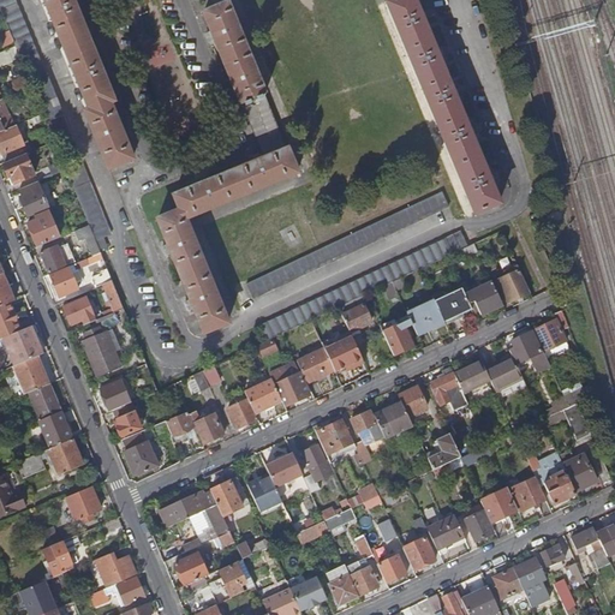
[(15,0),(0,0),(0,7),(1,12),(10,31),(15,43),(17,49),(22,59),(33,87),(43,114),(55,142),(63,161),(67,169),(78,197),(90,225),(101,252),(109,249),(105,238),(112,236),(85,171),(63,115),(64,115),(19,11),(15,0)]
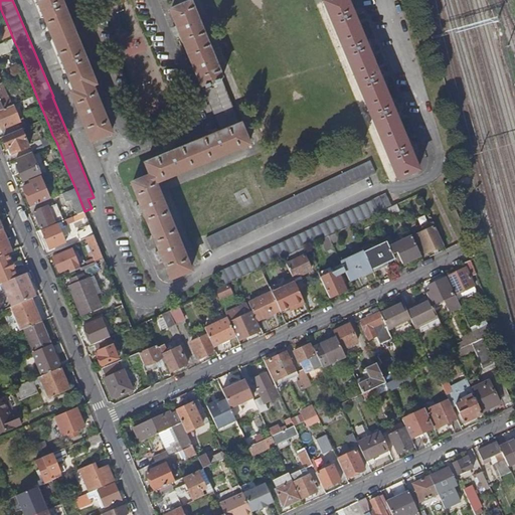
[(36,0),(74,92),(70,93),(91,142),(111,134),(92,87),(96,86),(86,61),(82,54),(64,8),(61,2),(60,0),(36,0)]
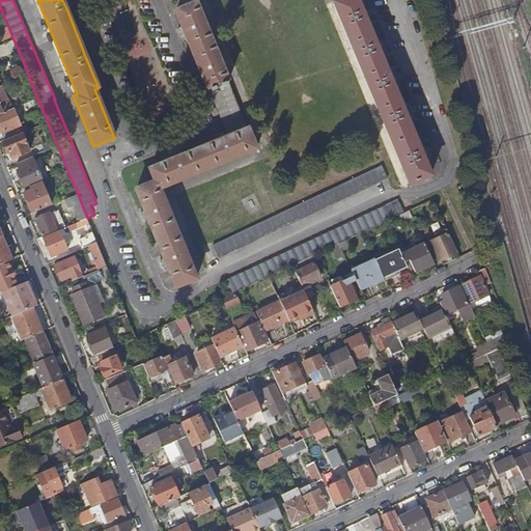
[(176,288),(197,279),(160,189),(256,149),(248,130),(247,130),(227,83),(229,82),(196,3),(195,3),(193,0),(185,0),(188,6),(175,11),(208,91),(210,90),(212,96),(229,137),(226,138),(220,141),(178,158),(172,161),(149,169),(156,183),(136,190),(145,212),(148,219),(165,259),(168,267),(176,288)]
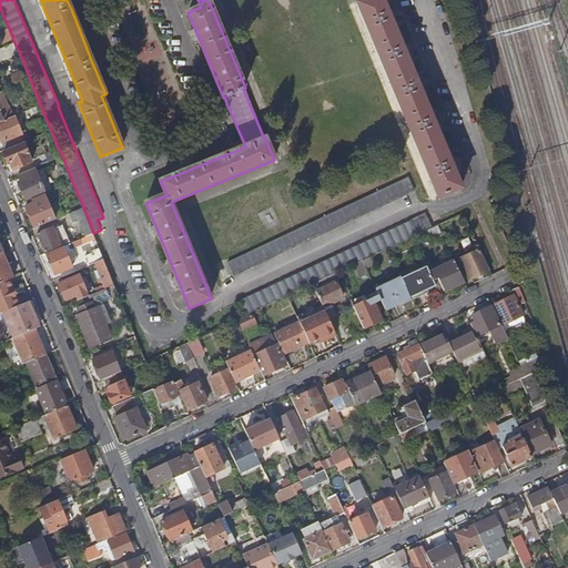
[(382,0),(365,0),(358,3),(374,42),(414,137),(439,196),(462,188),(406,57),(382,0)]
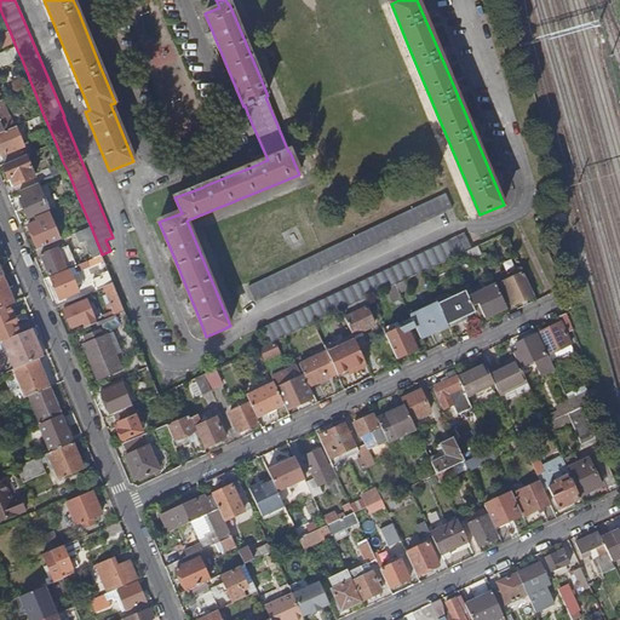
[(1,34),(0,34),(0,39),(4,49),(15,44),(10,32),(1,34)]
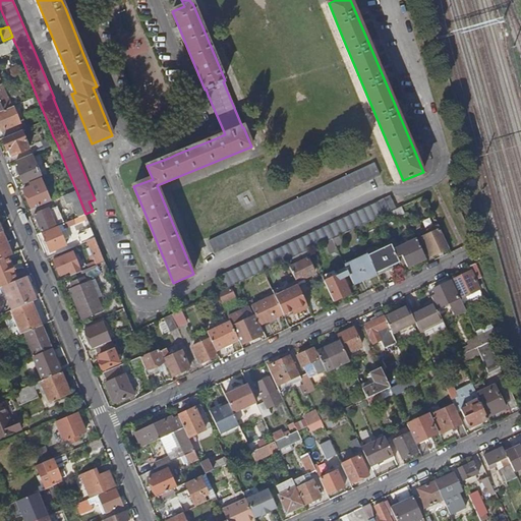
[(0,47),(0,57),(18,50),(14,42),(0,47)]
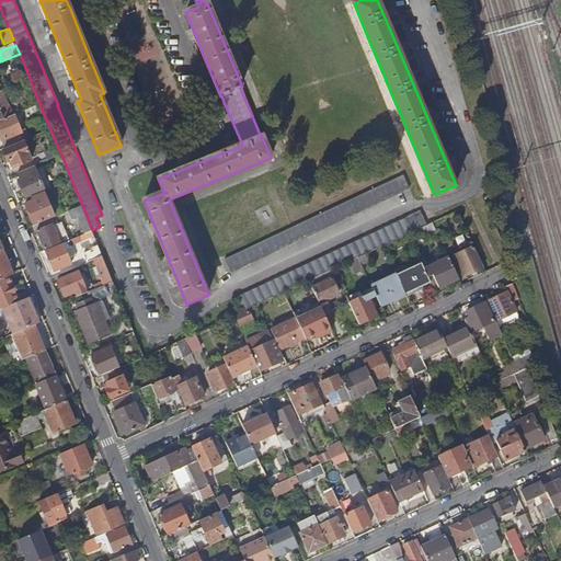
[(0,107),(0,114),(2,119),(12,116),(8,105),(0,107)]
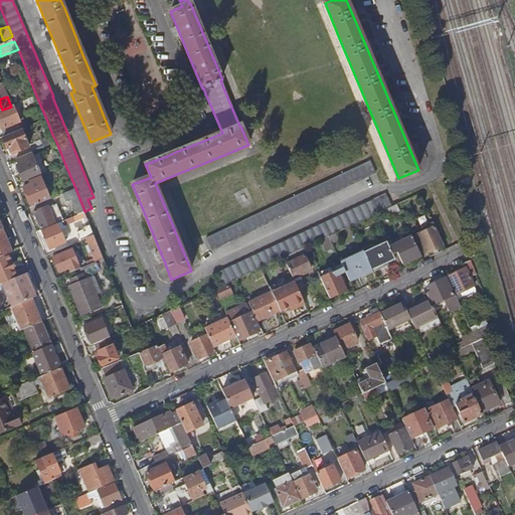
[(2,110),(0,110),(0,127),(1,129),(20,122),(13,106),(11,107),(2,110)]
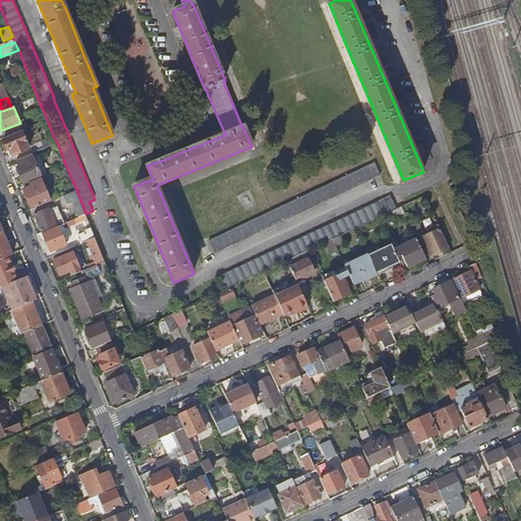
[(20,123),(1,130),(4,138),(26,128),(23,121),(20,123)]
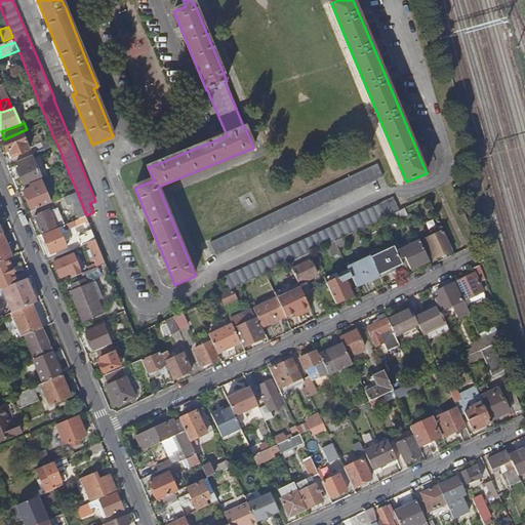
[(22,133),(2,142),(6,152),(9,152),(11,158),(29,151),(22,133)]
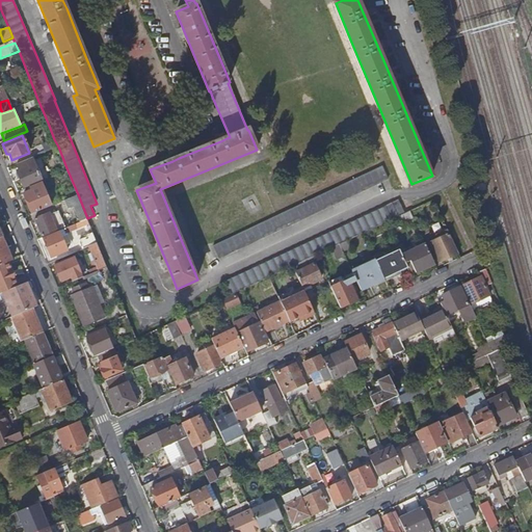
[(42,144),(45,152),(58,147),(54,139),(42,144)]
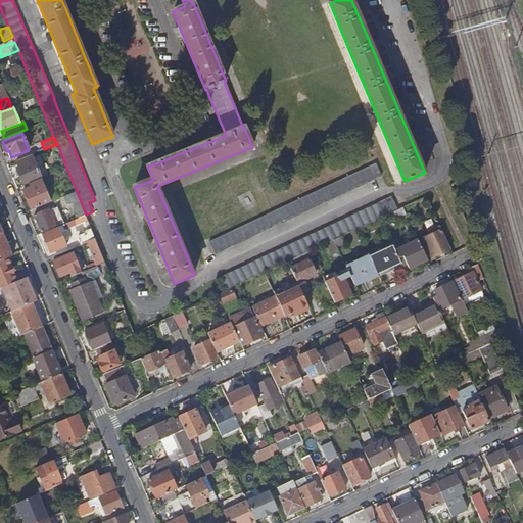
[(31,155),(21,158),(24,164),(21,165),(16,168),(24,184),(41,177),(31,155)]
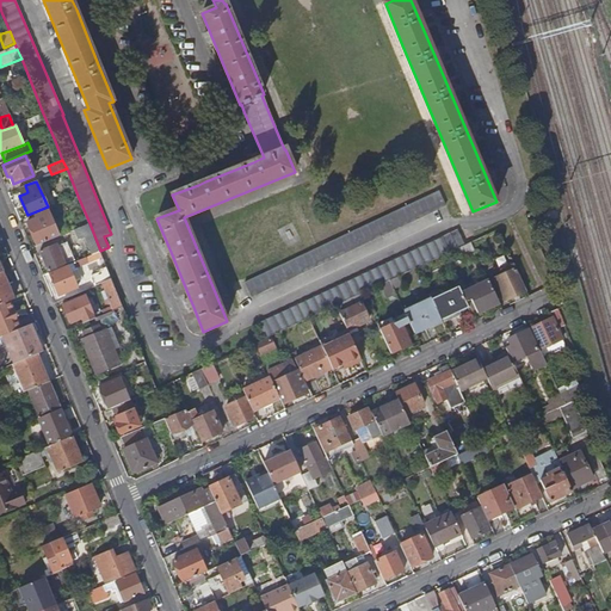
[(439,191),(246,282),(253,297),(446,207),(439,191)]
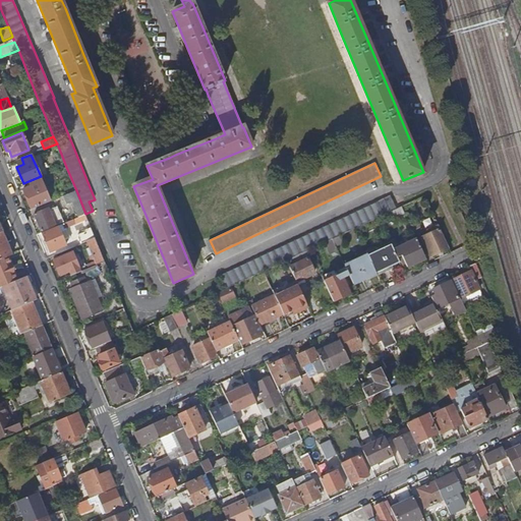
[(50,201),(40,178),(29,182),(31,186),(23,189),(32,210),(50,201)]
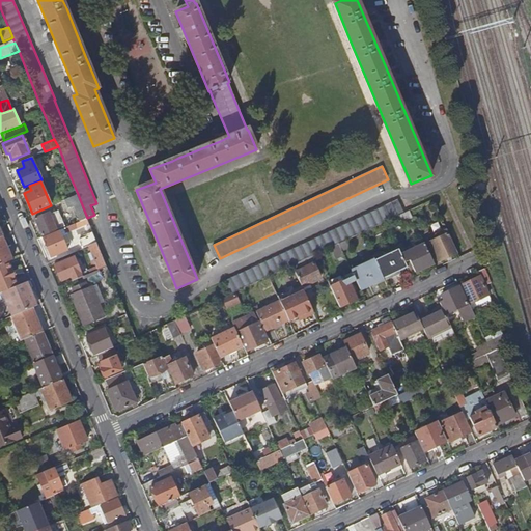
[(78,194),(65,199),(68,207),(75,205),(81,221),(87,219),(78,194)]
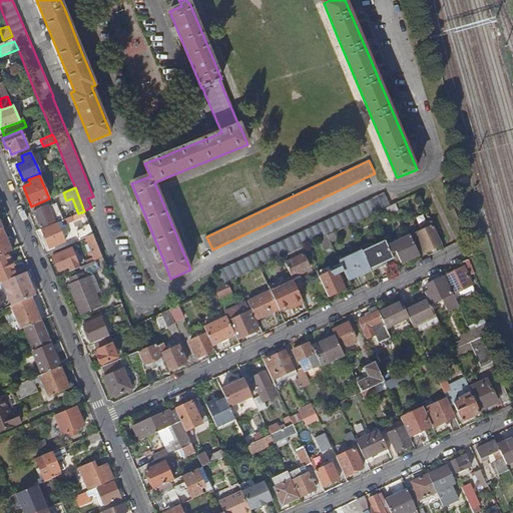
[(384,193),(216,272),(223,284),(236,278),(260,267),(283,257),(305,245),(321,238),(328,234),(336,231),(351,224),(373,213),(386,207),(390,205),(384,193)]
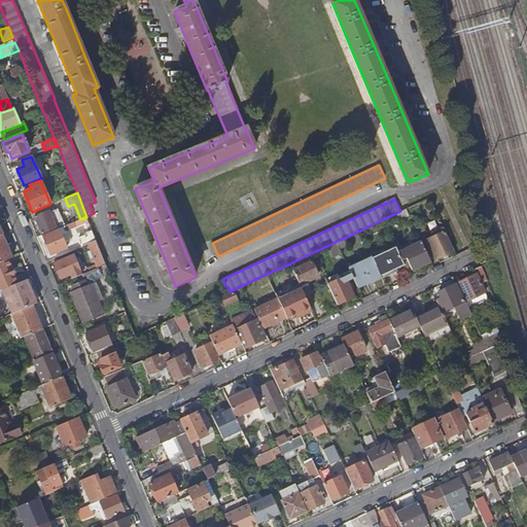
[(49,212),(57,229),(64,224),(58,209),(49,212)]
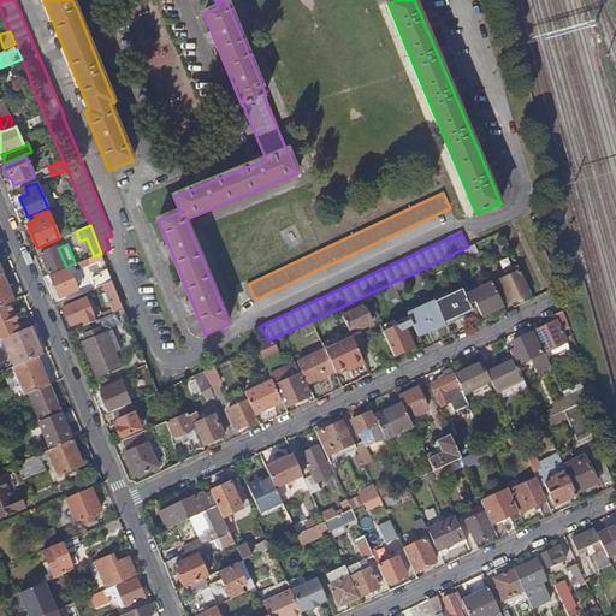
[(468,247),(463,249),(467,258),(479,252),(475,244),(468,247)]
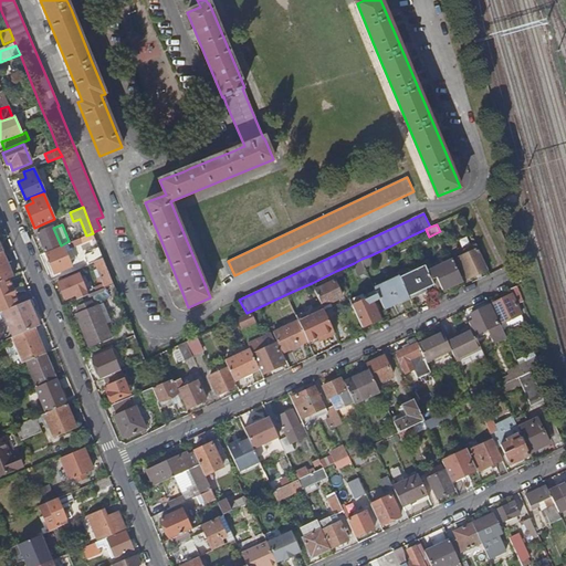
[(37,233),(44,251),(61,245),(53,228),(53,227),(37,233)]
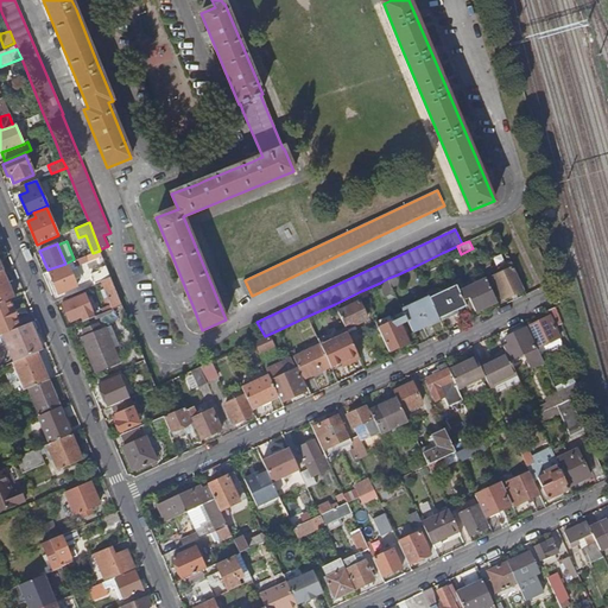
[(69,265),(49,273),(58,293),(77,286),(75,280),(82,278),(77,266),(102,255),(100,251),(93,253),(68,264),(69,265)]
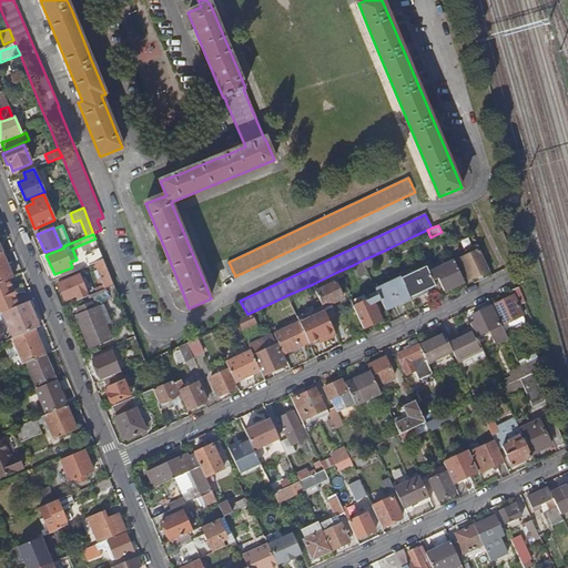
[(474,234),(465,239),(467,244),(476,241),(474,234)]
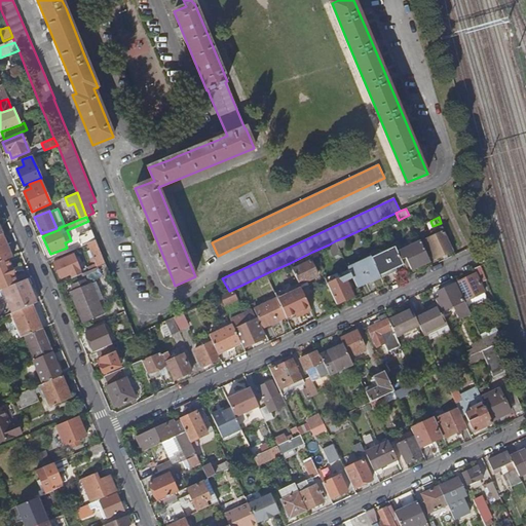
[(60,229),(59,228),(42,234),(42,236),(60,229)]
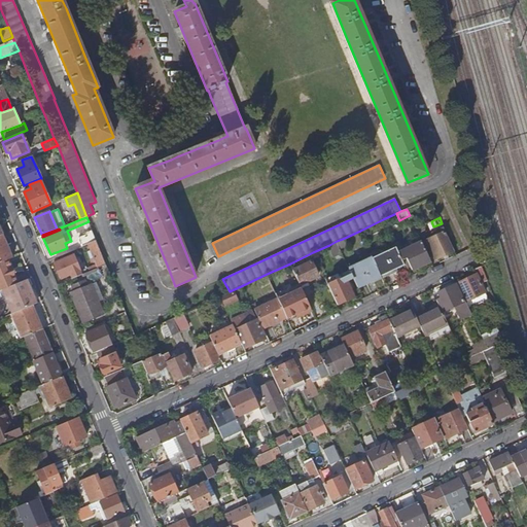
[(96,241),(92,230),(90,231),(91,233),(89,234),(88,232),(81,234),(82,236),(78,237),(79,238),(82,246),(88,244),(96,241)]
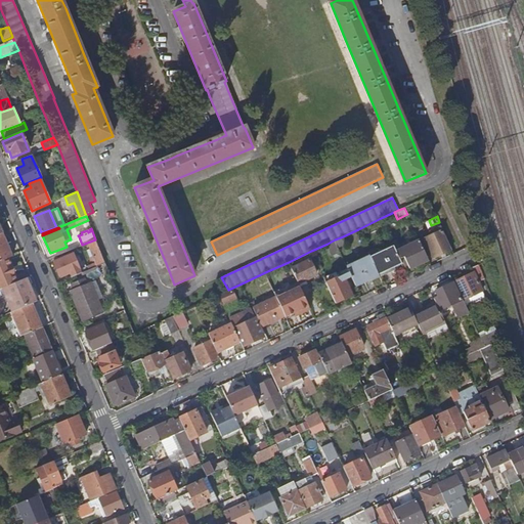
[(433,258),(452,249),(443,230),(425,238),(433,258)]
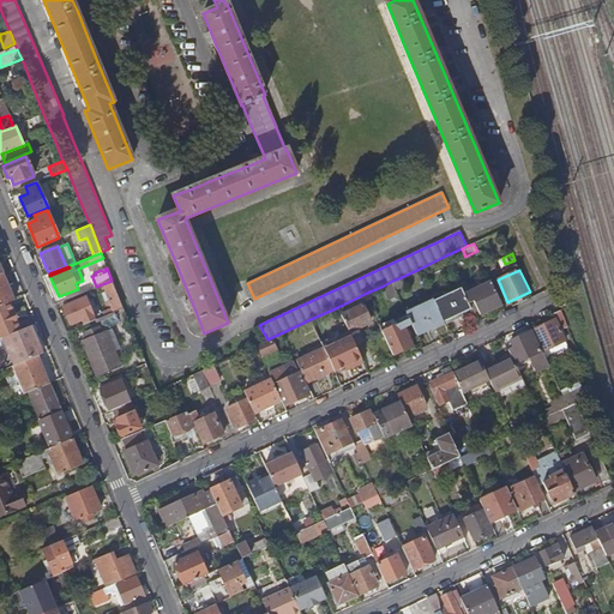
[(14,301),(1,274),(0,274),(0,306),(8,304),(14,301)]
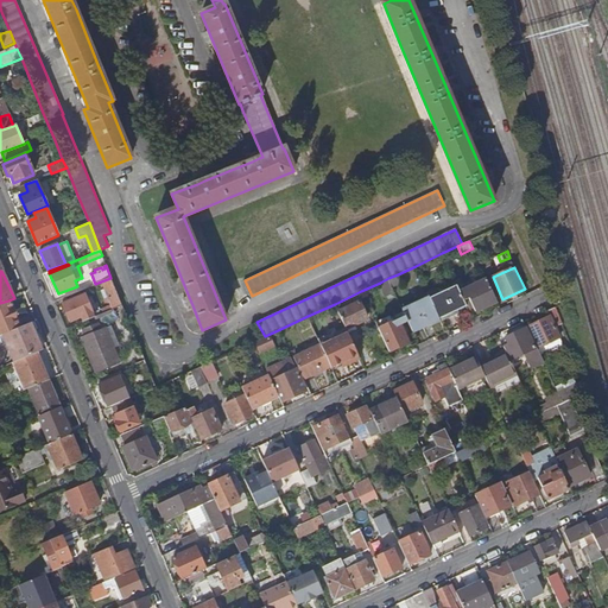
[(401,283),(398,274),(388,278),(392,287),(401,283)]
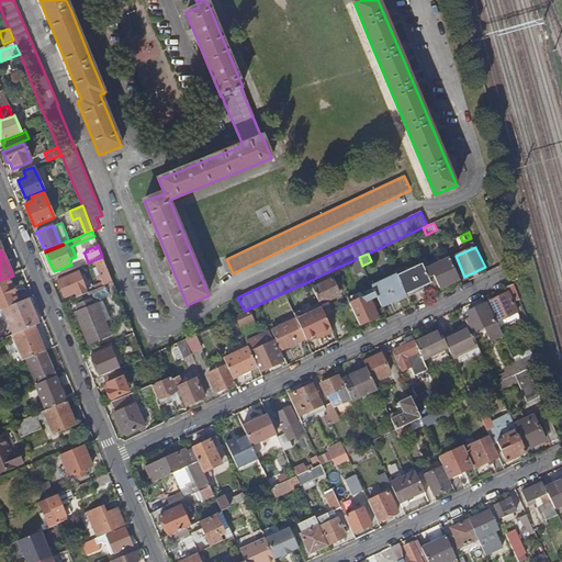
[(102,257),(93,260),(103,282),(86,289),(78,272),(58,281),(65,298),(76,293),(77,298),(113,282),(102,257)]
